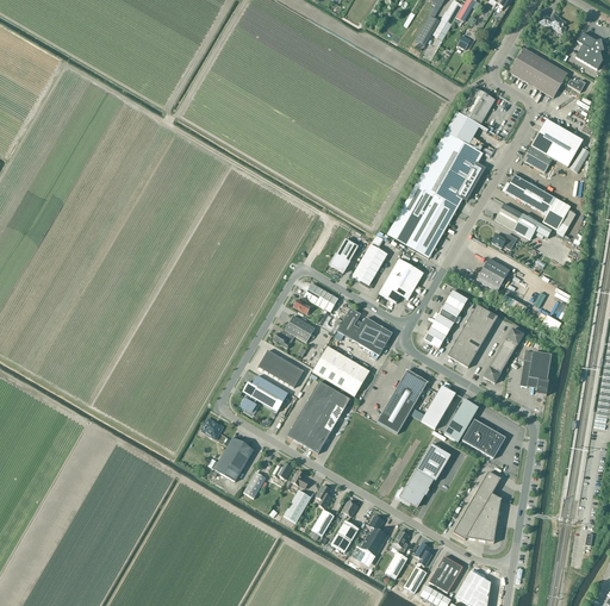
[(464,5),(458,1),(455,0),(453,0),(447,10),(446,10),(440,20),(433,32),(442,39),(462,5),(464,5)]
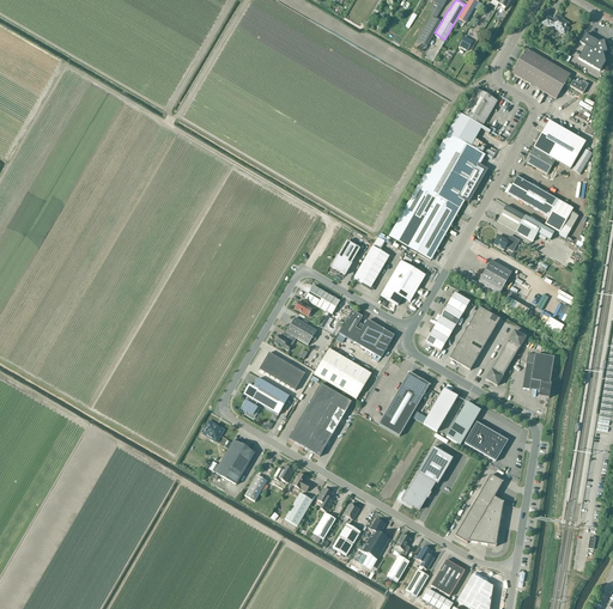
[(438,1),(436,6),(441,10),(445,0),(438,0),(437,1),(438,1)]
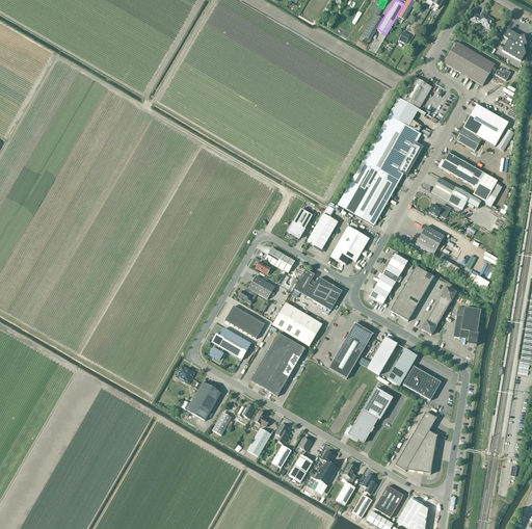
[(403,4),(398,15),(404,18),(415,0),(406,0),(404,4),(403,4)]
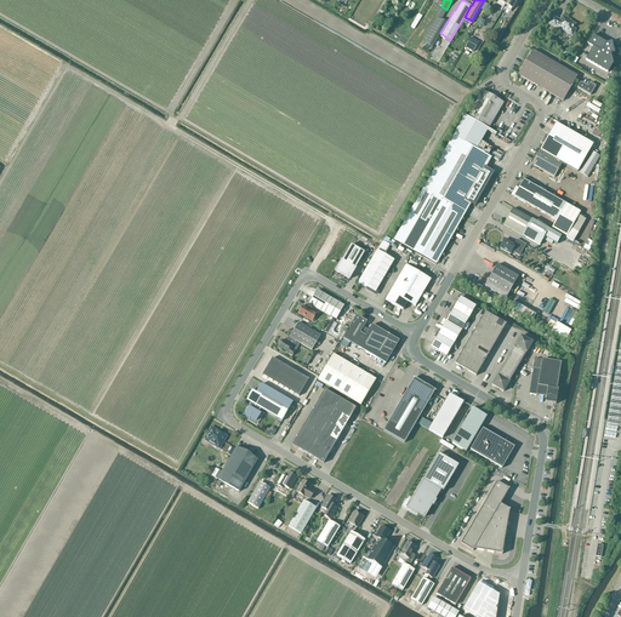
[(560,17),(553,13),(548,21),(559,27),(560,26),(573,32),(575,27),(573,24),(575,21),(568,17),(568,16),(563,12),(560,17)]
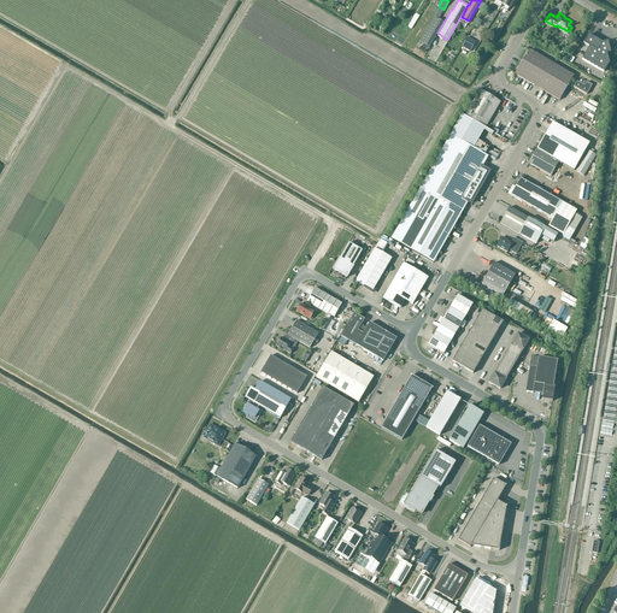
[(434,13),(419,39),(430,45),(438,33),(445,21),(439,17),(434,13)]
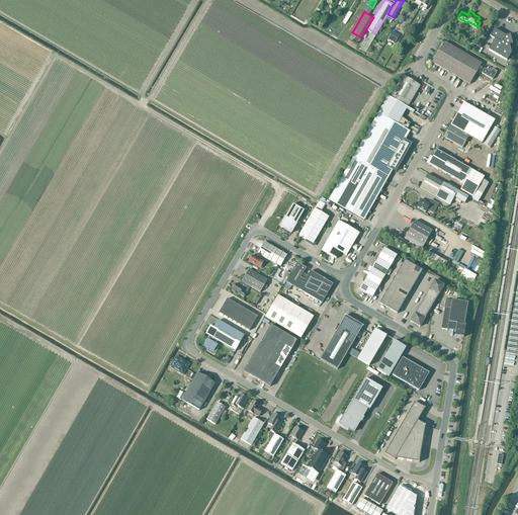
[(510,32),(506,33),(494,26),(490,33),(492,34),(491,35),(495,37),(489,48),(506,58),(510,51),(508,43),(512,41),(510,32)]
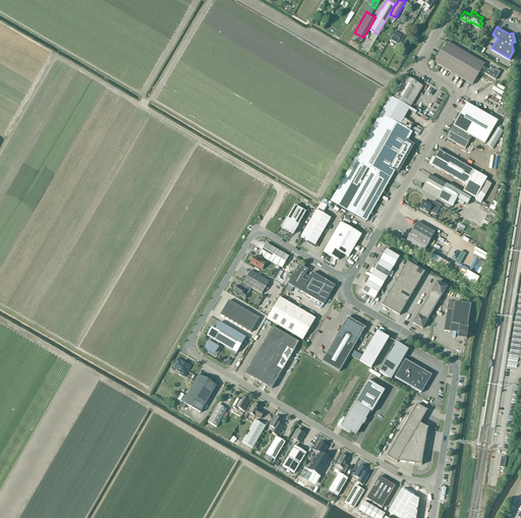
[(397,41),(402,33),(395,29),(390,37),(397,41)]
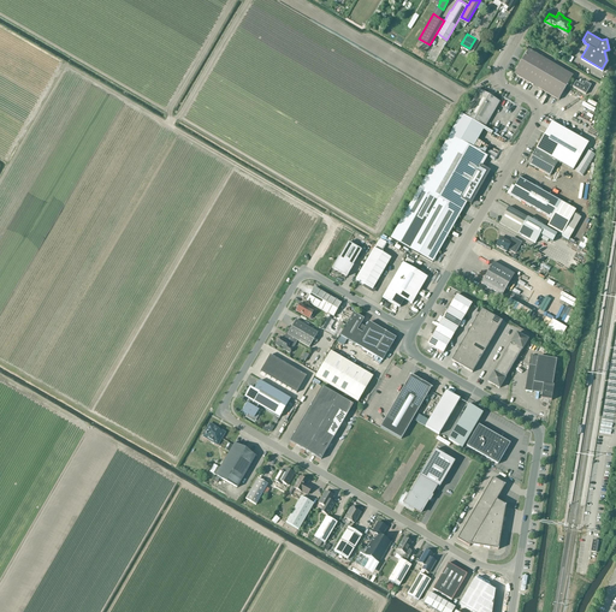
[(558,97),(573,72),(528,47),(514,71),(558,97)]
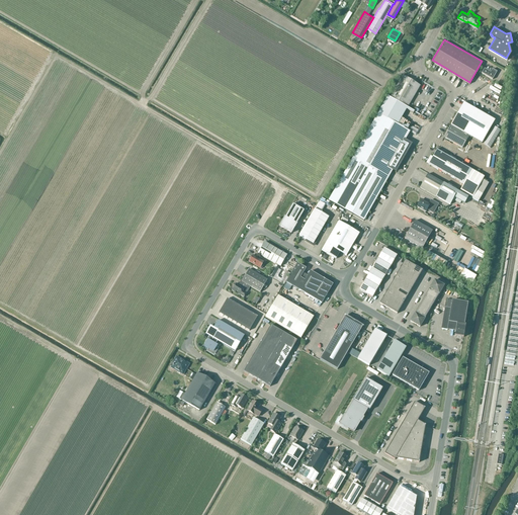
[(491,70),(485,66),(482,71),(493,77),(497,69),(493,67),(491,70)]
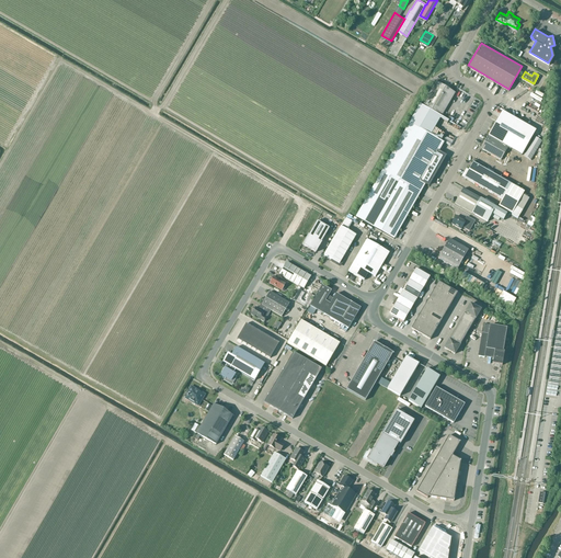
[(455,90),(443,83),(436,79),(422,103),(442,114),(455,90)]
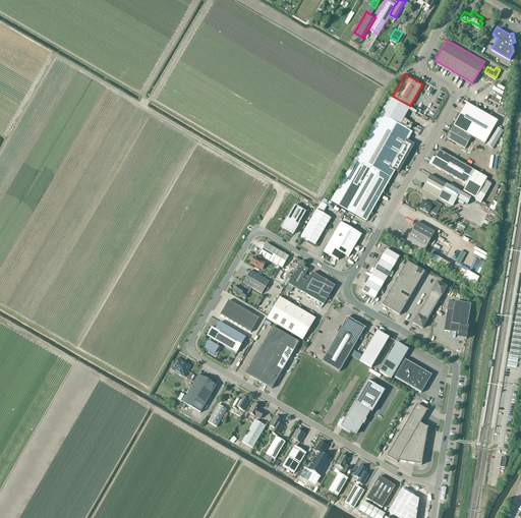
[(466,101),(453,124),(471,134),(484,141),(498,119),(466,101)]
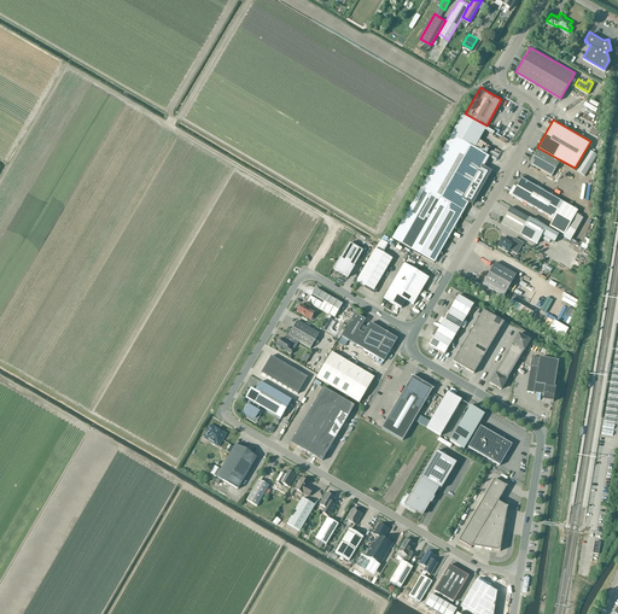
[(450,133),(426,175),(468,199),(472,202),(491,168),(484,163),(489,155),(450,133)]
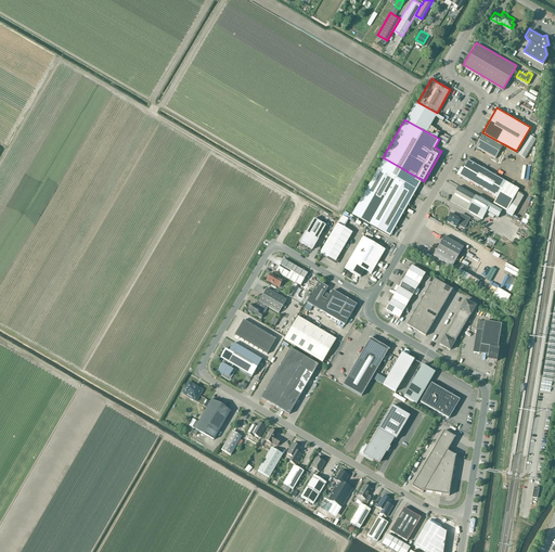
[(482,132),(476,144),(495,155),(502,143),(482,132)]
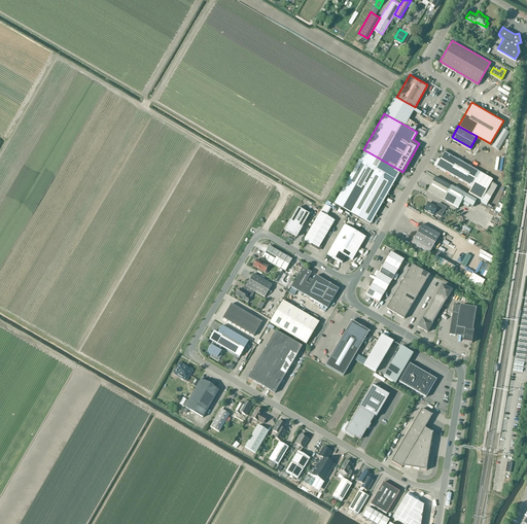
[(394,179),(399,170),(363,149),(358,159),(380,171),(394,179)]
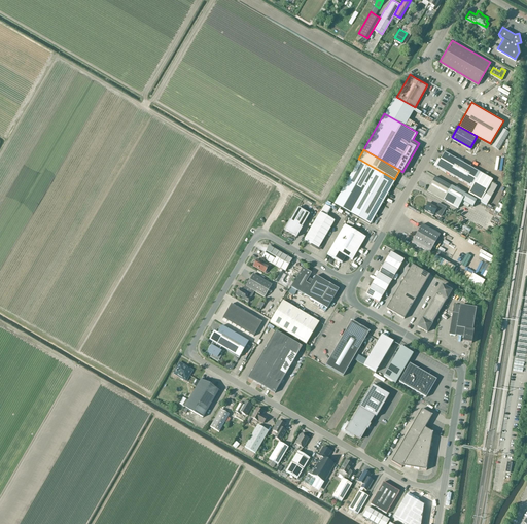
[(492,178),(480,171),(445,150),(436,165),(472,185),(468,191),(481,199),(492,178)]
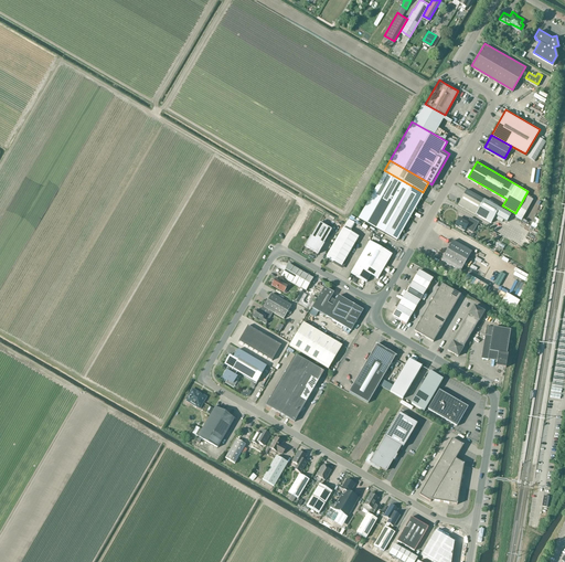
[(382,230),(407,183),(384,170),(359,216),(382,230)]
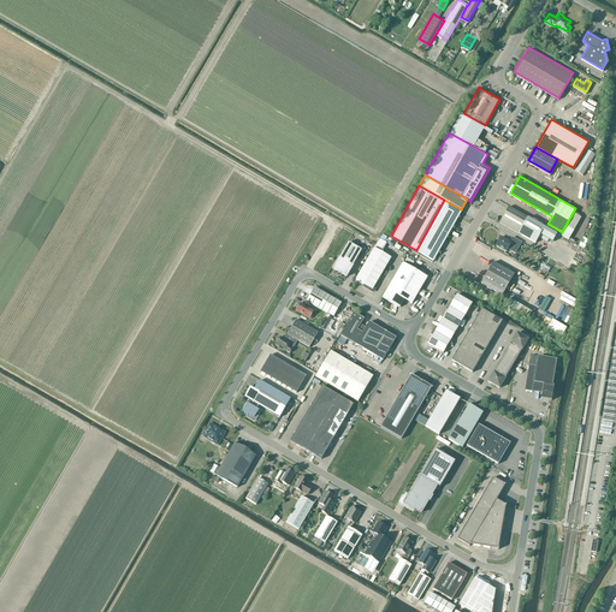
[(433,260),(461,209),(444,200),(416,250),(433,260)]
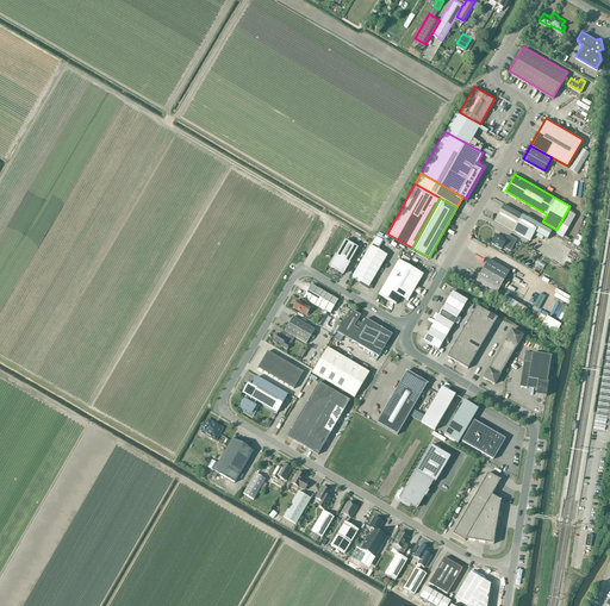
[(552,230),(522,213),(504,202),(495,218),(514,229),(530,238),(534,232),(542,237),(543,235),(547,237),(552,230)]
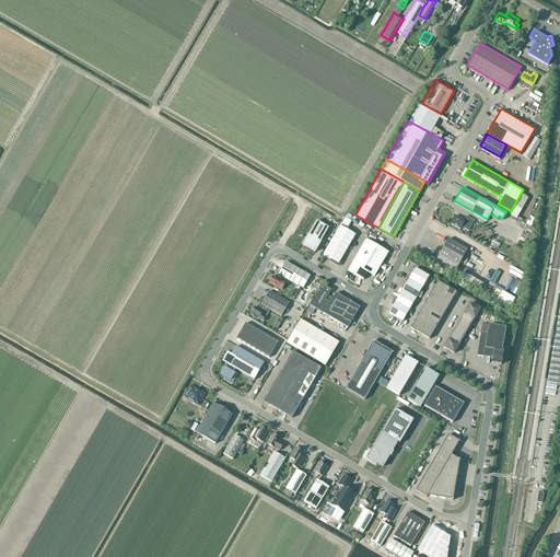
[(456,213),(454,217),(453,217),(452,219),(452,220),(452,221),(461,227),(462,224),(468,228),(474,218),(466,213),(464,218),(456,213)]
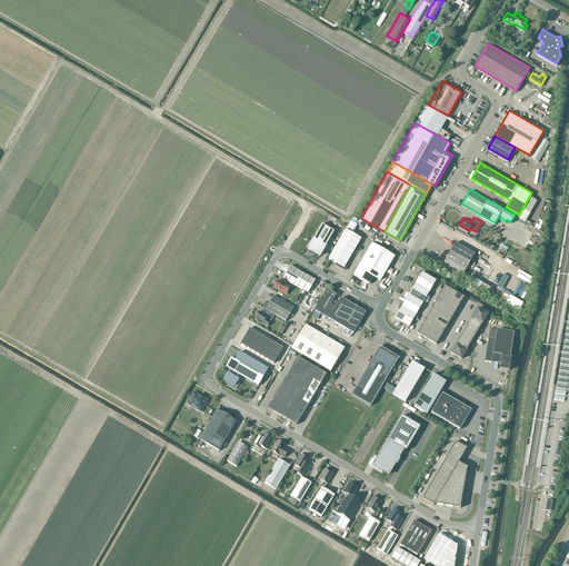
[(358,222),(357,222),(350,218),(346,227),(329,256),(337,260),(336,262),(343,267),(346,267),(349,261),(347,260),(361,236),(352,231),(358,222)]
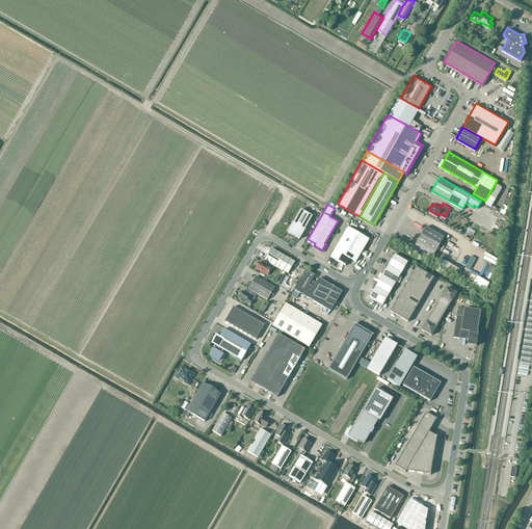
[(293,220),(304,228),(313,214),(300,207),(293,220)]
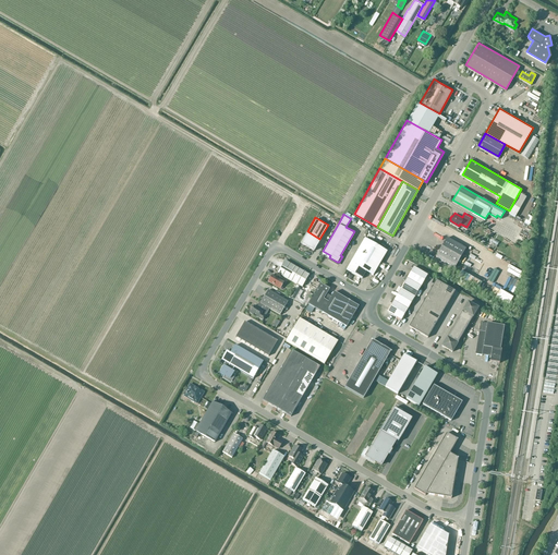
[(319,239),(307,231),(306,231),(301,241),(314,249),(319,239)]
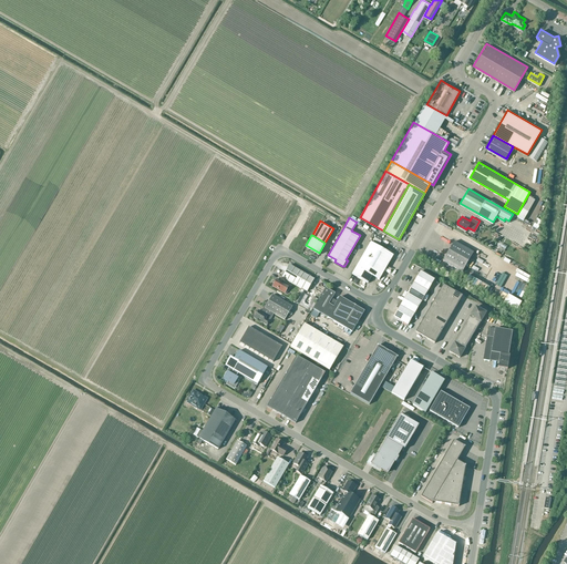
[(368,280),(368,279),(372,274),(379,277),(393,253),(371,239),(352,272),(368,280)]
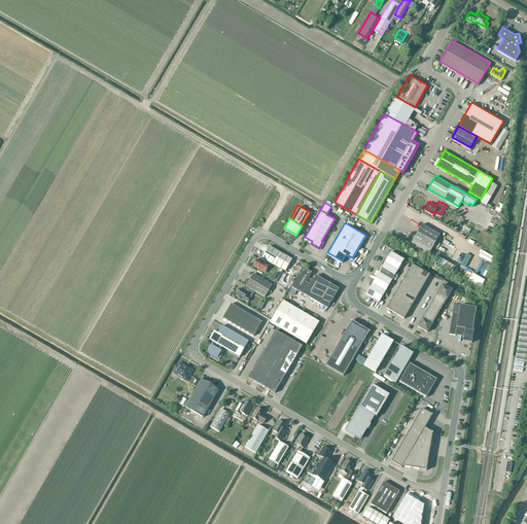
[(412,240),(429,250),(440,233),(422,222),(412,240)]
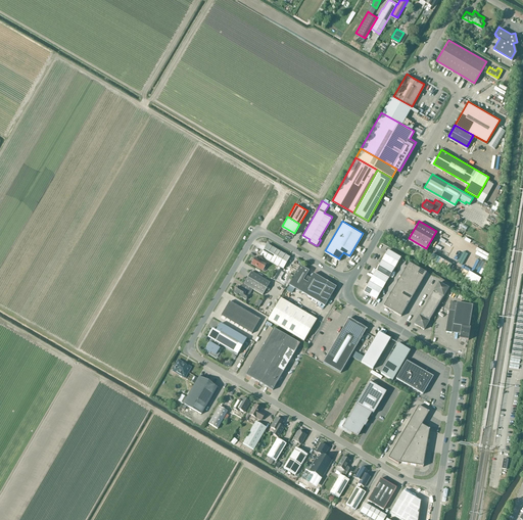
[(458,231),(464,236),(466,233),(460,228),(458,231)]
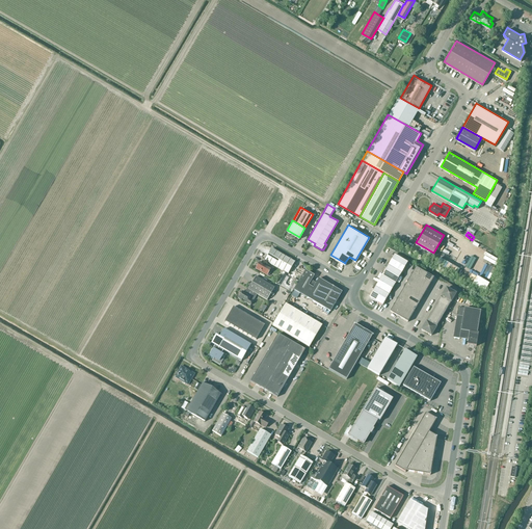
[(294,259),(272,246),(268,253),(267,252),(264,258),(288,271),(294,259)]
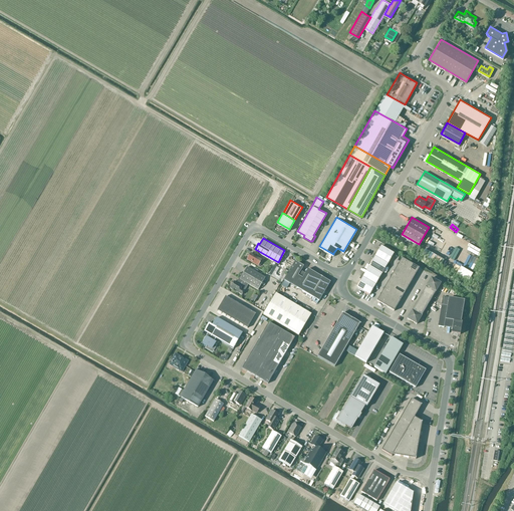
[(388,261),(394,251),(380,243),(376,251),(374,250),(373,253),(388,261)]
